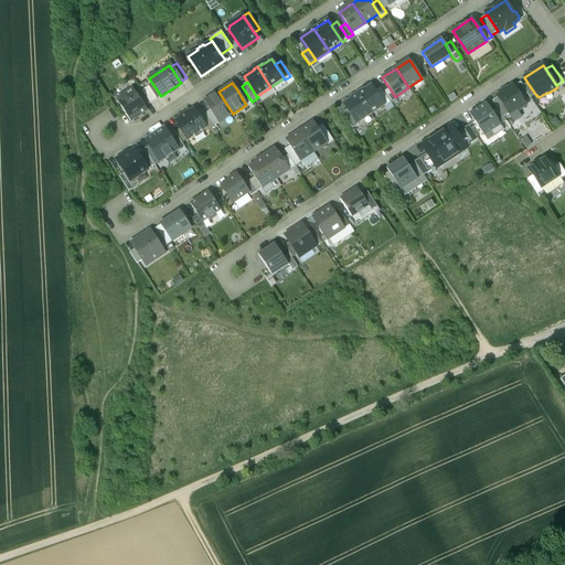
[(513,87),(521,98),(528,94),(522,86),(523,86),(521,83),(513,87)]
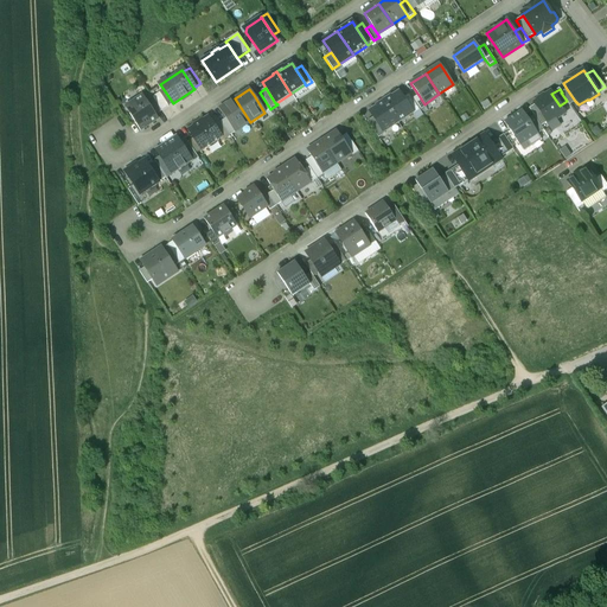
[(561,93),(567,101),(569,106),(575,101),(567,89),(562,93),(561,93)]
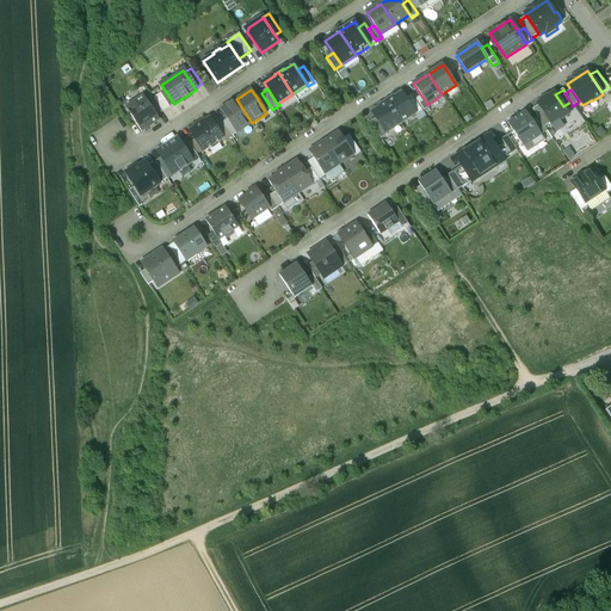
[(255,96),(266,113),(272,110),(261,92),(255,96)]
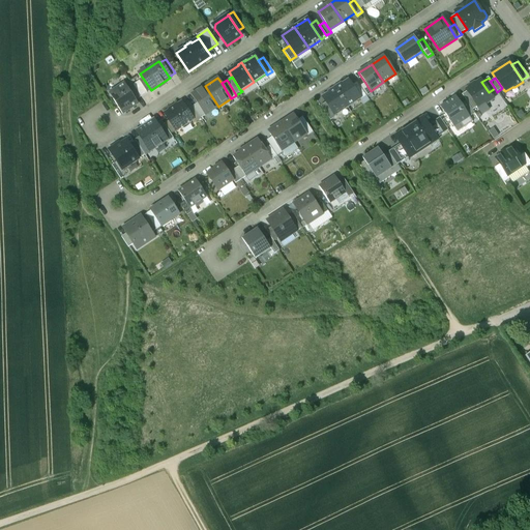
[(477,107),(478,109),(494,98),(489,92),(481,82),(480,80),(466,90),(467,91),(477,107)]
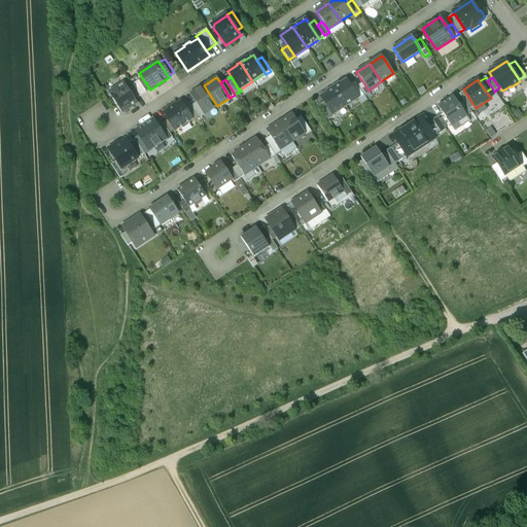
[(138,80),(133,84),(140,97),(146,93),(138,80)]
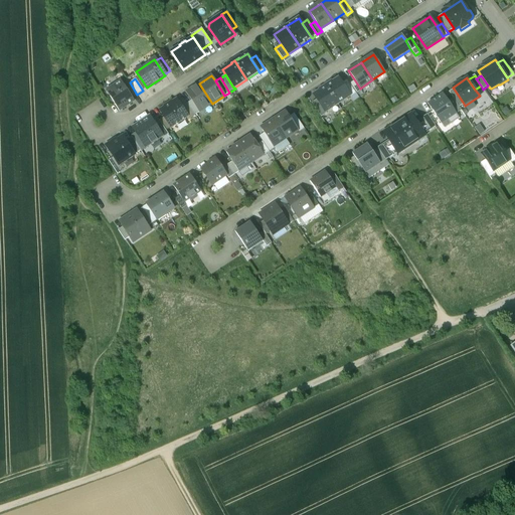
[(342,83),(338,78),(329,84),(329,83),(325,86),(338,105),(350,97),(350,96),(342,83)]
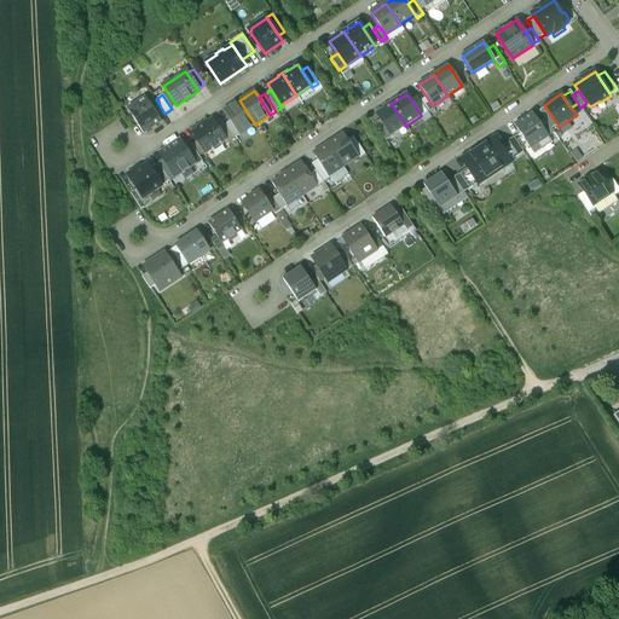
[(422,117),(428,114),(417,97),(411,100),(421,115),(421,116),(422,117)]
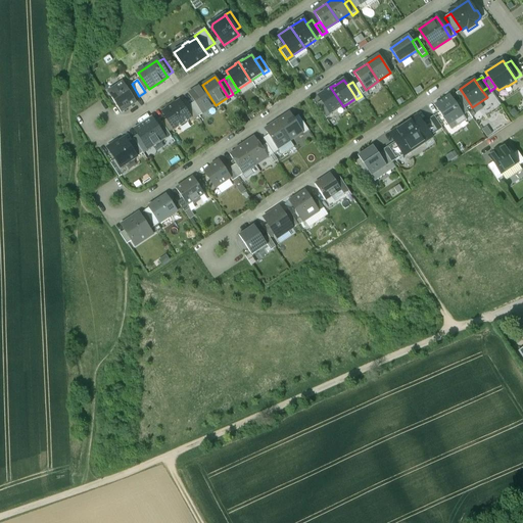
[(367,92),(366,90),(361,82),(355,86),(362,95),(367,92)]
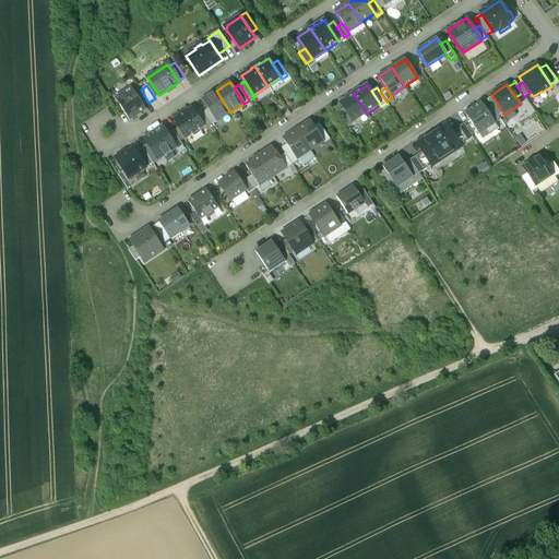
[(135,94),(131,88),(115,98),(130,120),(146,110),(143,106),(135,94)]
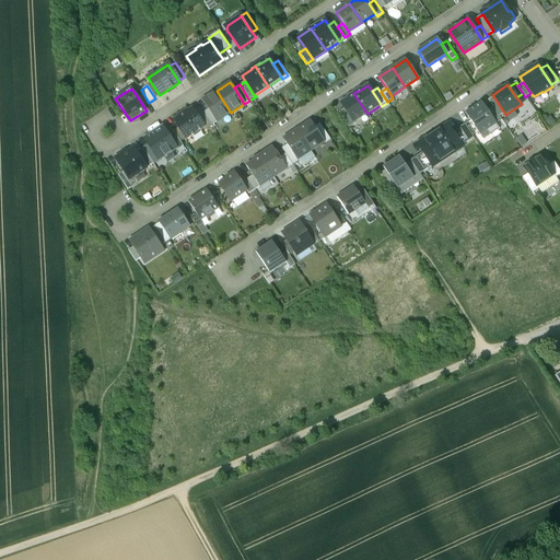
[(136,94),(143,106),(149,103),(141,90),(136,94)]
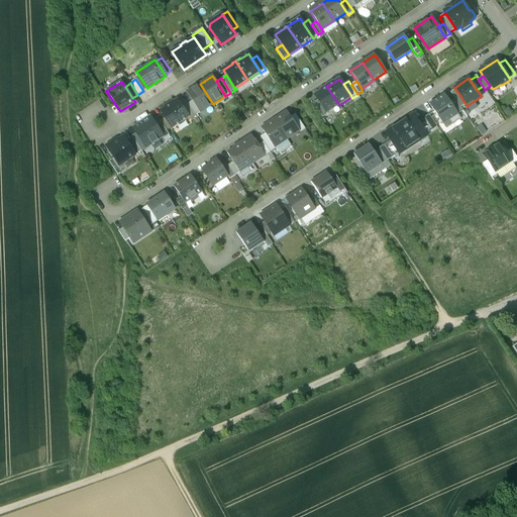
[(213,104),(200,84),(187,93),(193,101),(200,113),(213,104)]
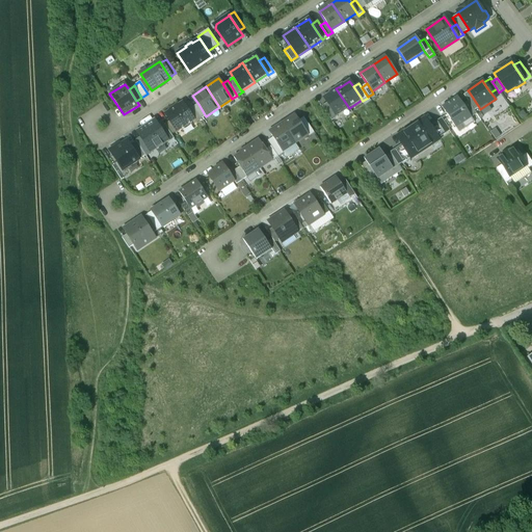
[(349,108),(336,88),(333,90),(334,91),(324,98),(327,103),(336,116),(337,116),(349,108)]
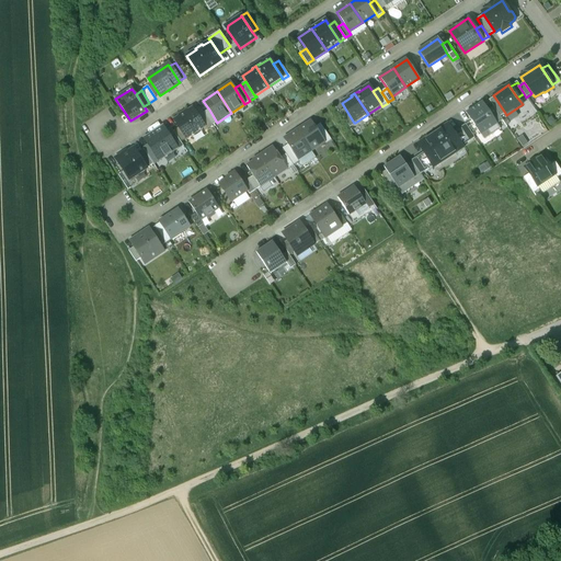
[(493,106),(500,117),(505,113),(494,96),(489,100),(493,106)]
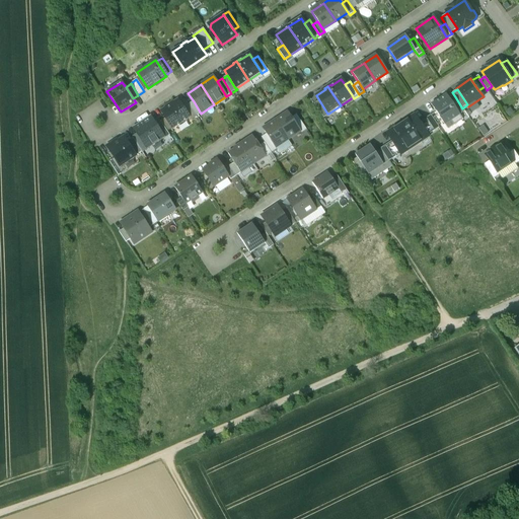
[(431,104),(448,130),(455,126),(451,121),(460,115),(451,102),(446,94),(431,104)]
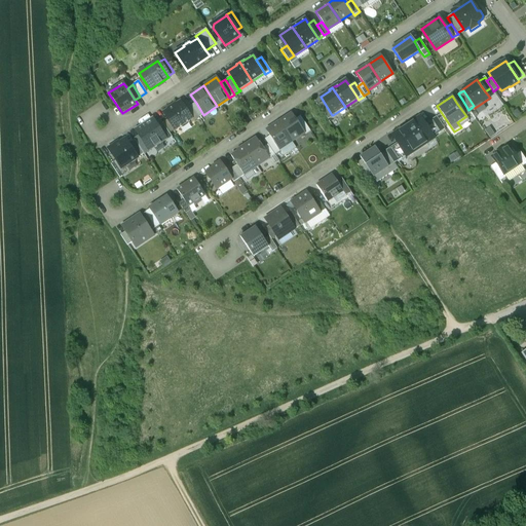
[(457,104),(466,116),(472,113),(468,110),(462,100),(457,104)]
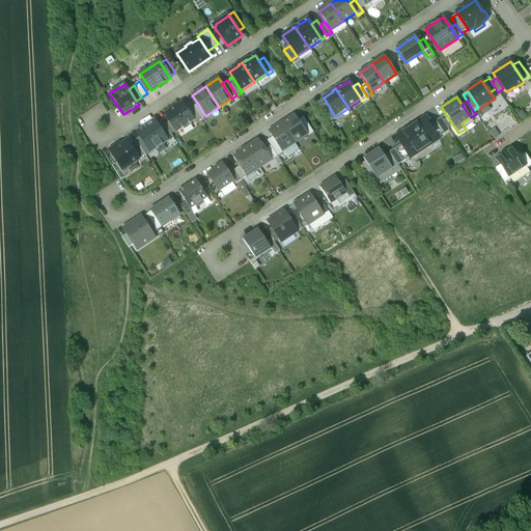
[(183,103),(177,106),(177,105),(169,110),(169,111),(165,114),(176,132),(194,120),(183,103)]
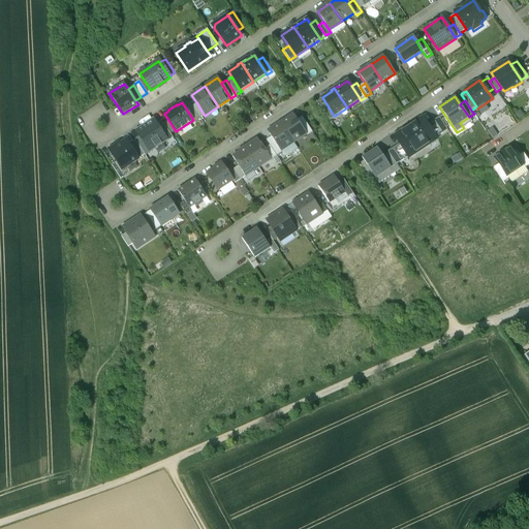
[(335,116),(334,116),(325,102),(320,106),(330,121),(336,117),(335,116)]
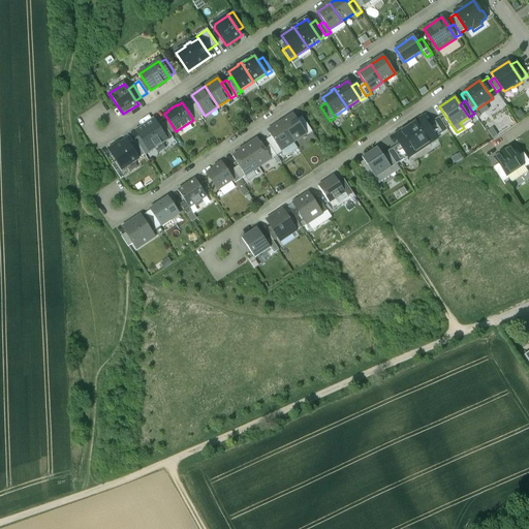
[(199,119),(205,116),(197,103),(192,106),(199,119)]
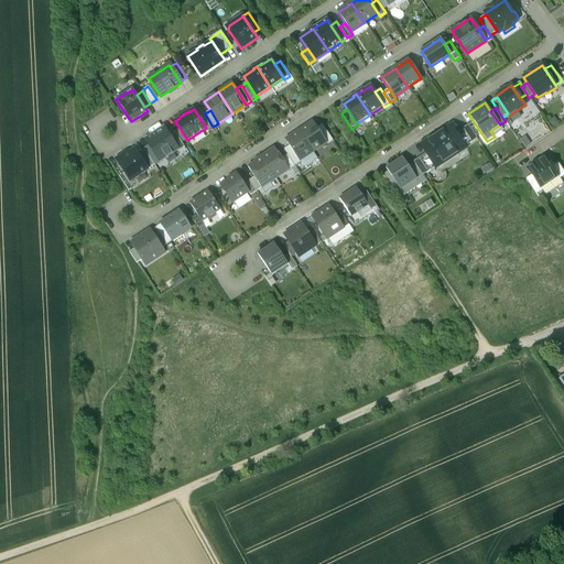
[(300,131),(313,152),(328,141),(315,121),(300,131)]
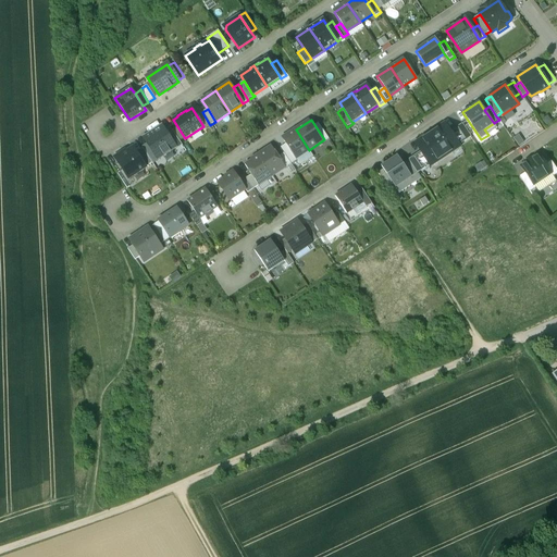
[(449,132),(458,144),(457,145),(458,146),(471,137),(462,124),(449,132)]
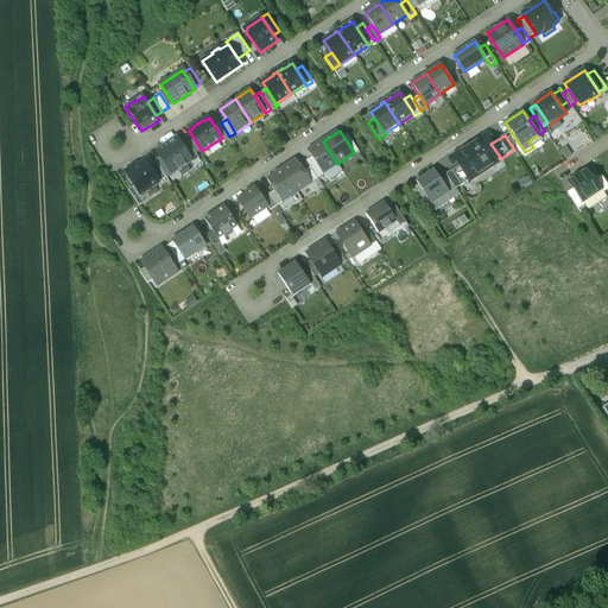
[(486,137),(477,141),(462,151),(462,152),(454,157),(460,165),(468,178),(476,172),(477,175),(493,165),(492,163),(499,158),(500,157),(491,144),(486,137)]
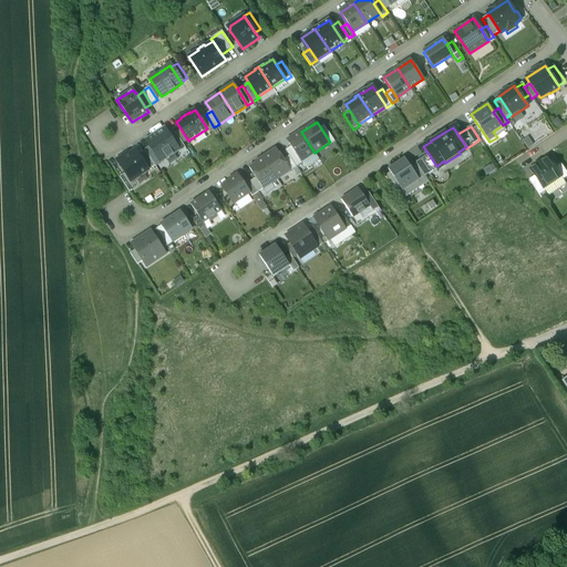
[(164,129),(146,141),(153,152),(161,163),(179,151),(168,134),(164,129)]
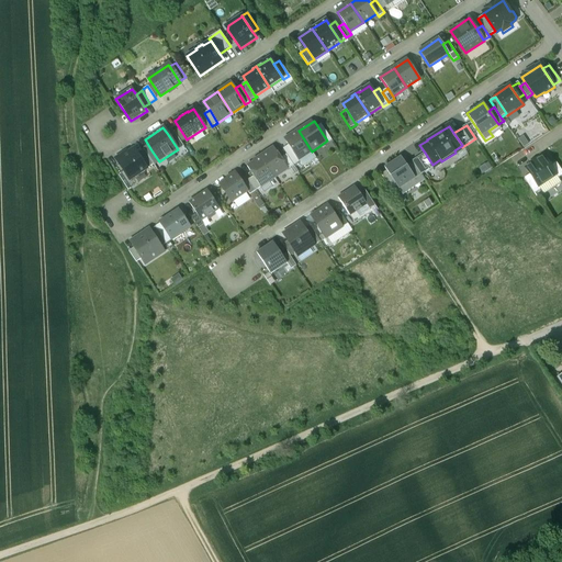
[(167,133),(178,149),(183,146),(172,130),(167,133)]
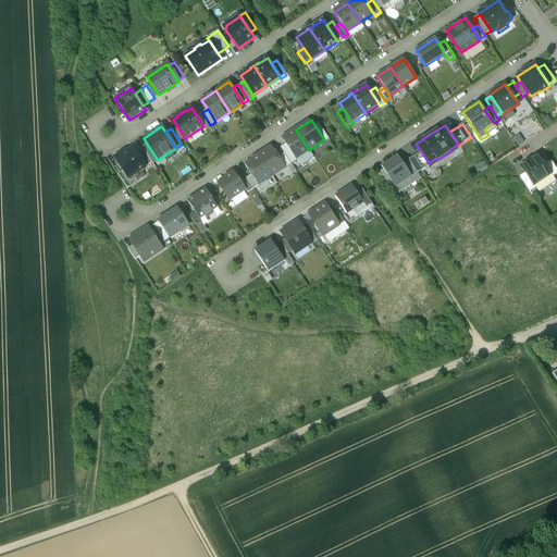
[(296,130),(282,139),(295,159),(309,150),(296,130)]
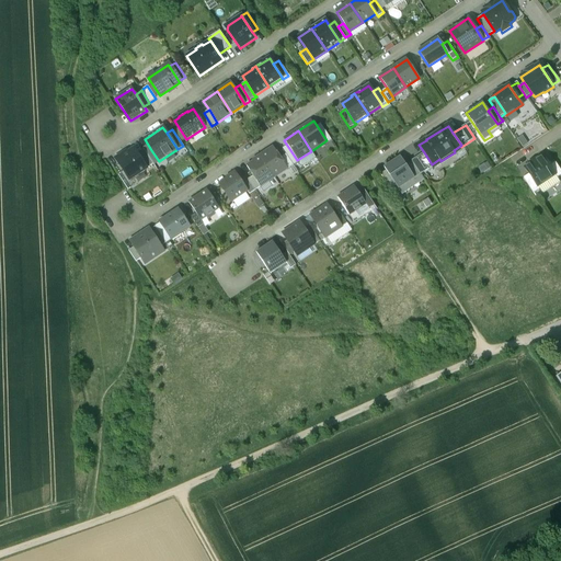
[(278,156),(273,147),(260,157),(274,179),(287,169),(281,158),(278,156)]
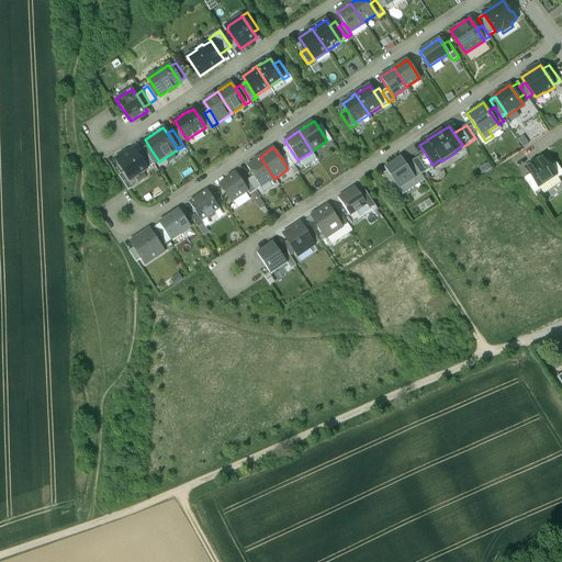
[(134,149),(128,153),(127,152),(115,159),(130,181),(147,169),(137,154),(134,149)]
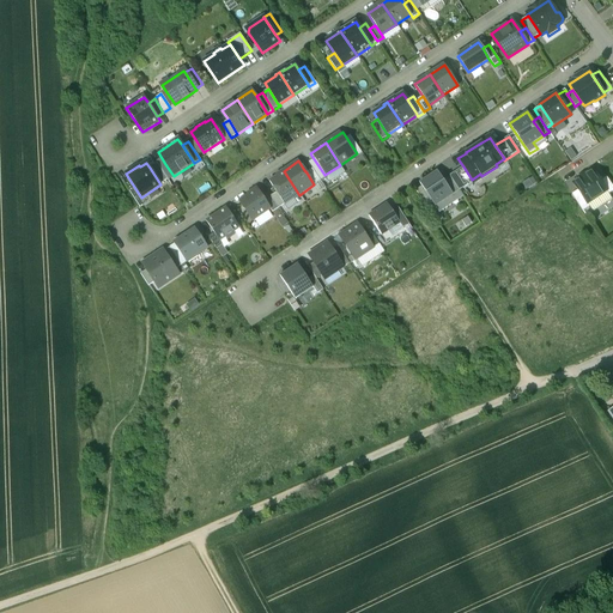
[(150,168),(161,184),(168,180),(159,168),(157,163),(150,168)]
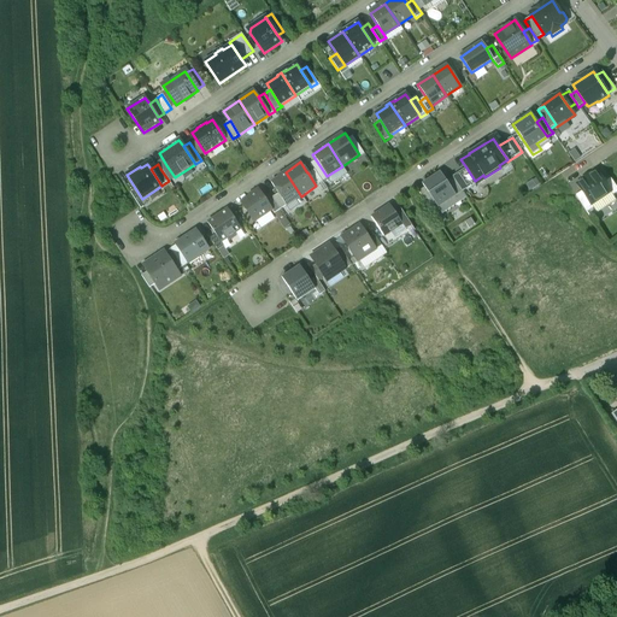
[(160,169),(169,181),(175,177),(166,165),(160,169)]
